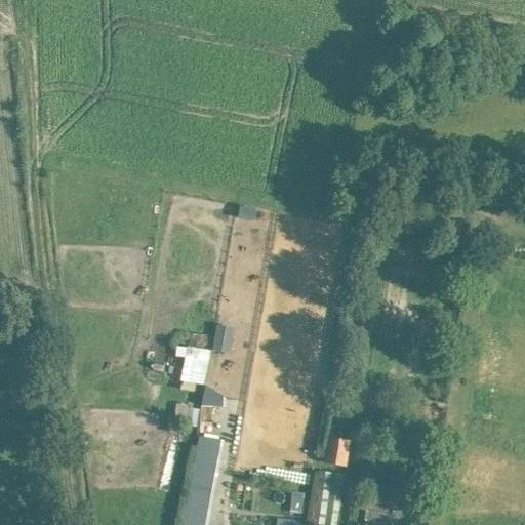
[(507,190),(505,200),(521,203),(523,193),(507,190)]
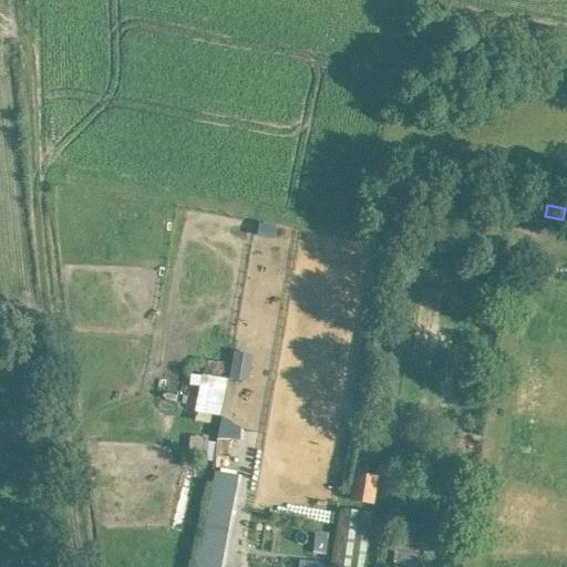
[(200,380),(194,411),(219,414),(226,379),(206,374),(205,381),(200,380)]
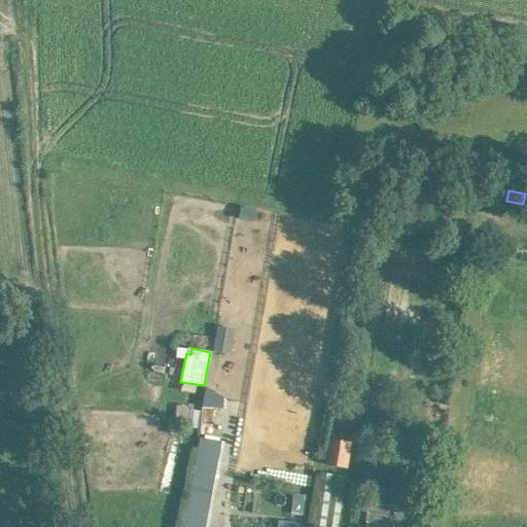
[(328,440),(325,465),(348,468),(351,443),(328,440)]
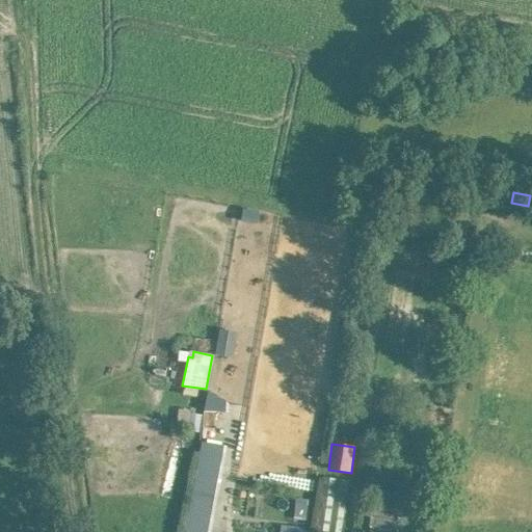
[(198,461),(185,531),(206,531),(219,466),(198,461)]
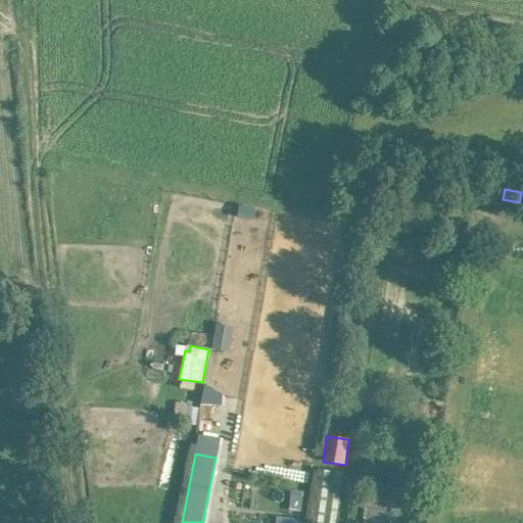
[(317,469),(310,522),(334,522),(341,473),(317,469)]
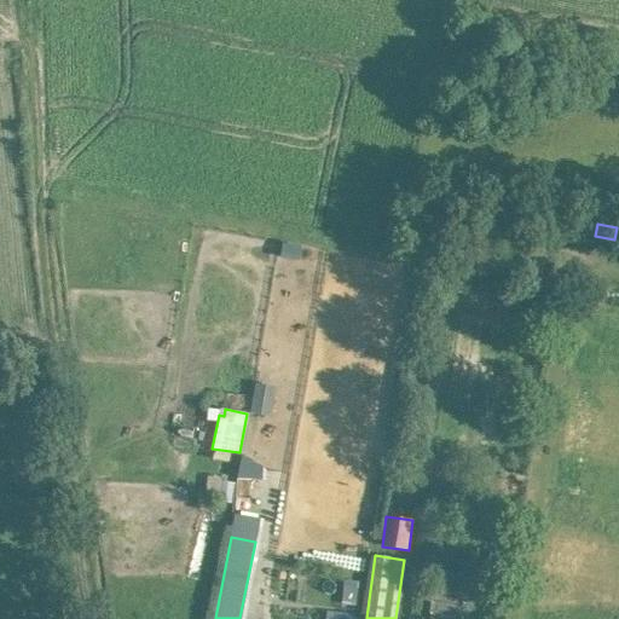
[(433,572),(427,614),(461,618),(463,618),(469,577),(433,572)]
